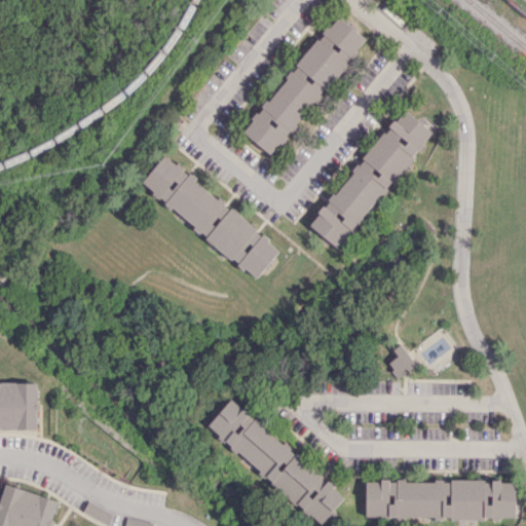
[(365,38),(334,14),(242,133),(272,155),(345,61),(346,63),(365,38)]
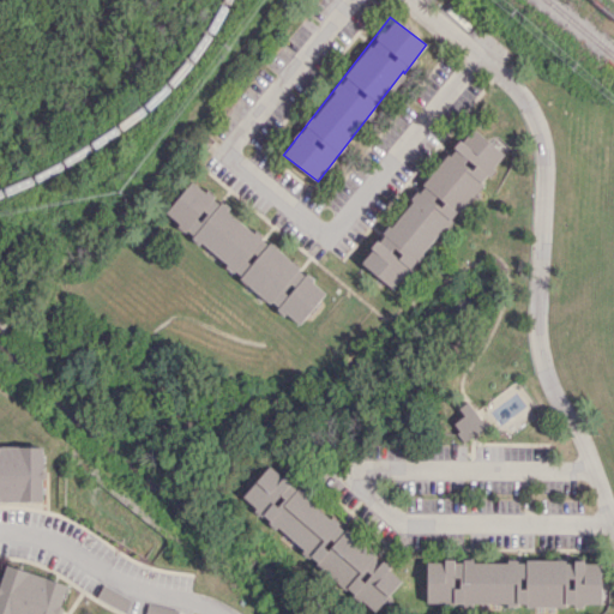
[(397,292),(503,151),(467,125),(362,265),(397,292)]
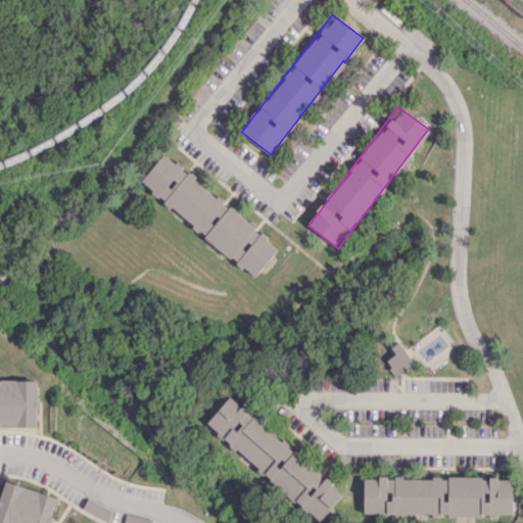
[(139,184),(255,276),(279,246),(161,154),(139,184)]
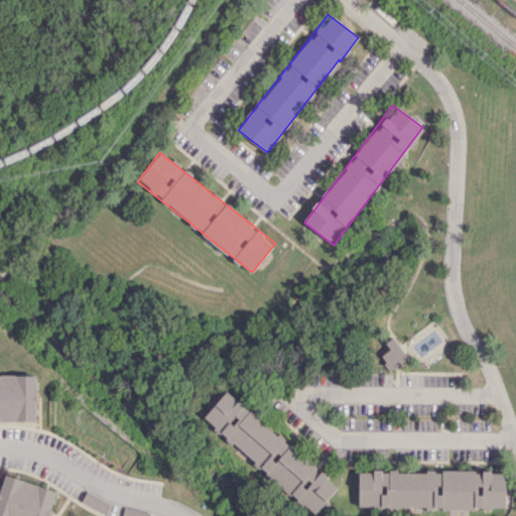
[(379,358),(392,371),(408,356),(391,338),(385,344),(389,348),(379,358)]
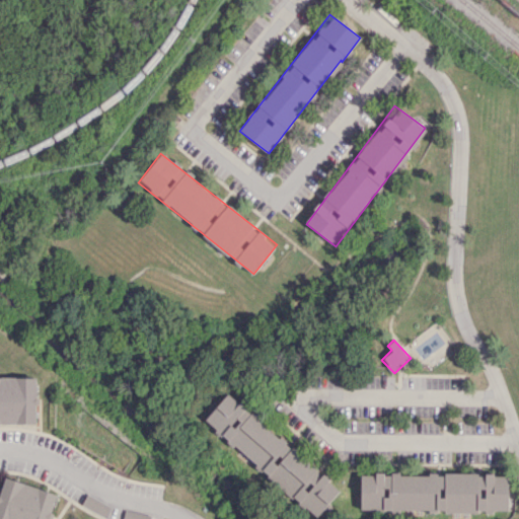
[(0,377),(0,424),(36,424),(35,377),(0,377)]
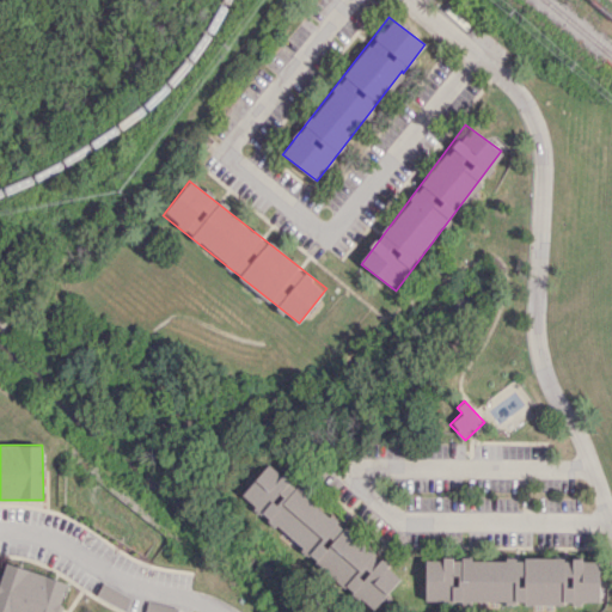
[(240,496),(373,610),(402,576),(268,464),(240,496)]
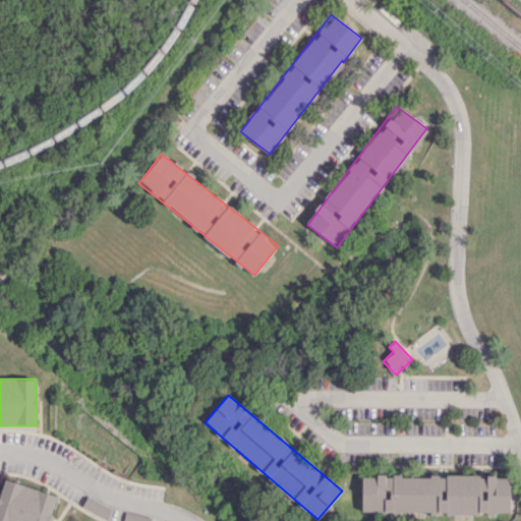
[(361,513),(509,513),(510,476),(361,476),(361,513)]
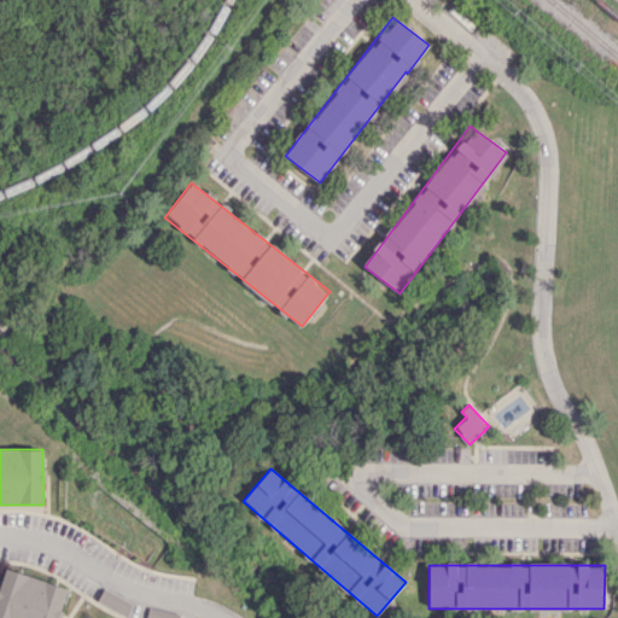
[(57,617),(68,588),(5,569),(0,584),(0,617),(57,617)]
